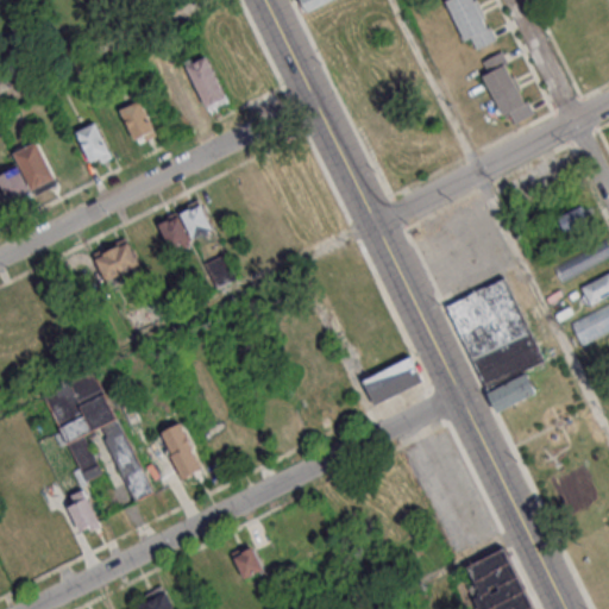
[(301,13),(327,0),(300,0),(296,2),(301,13)]
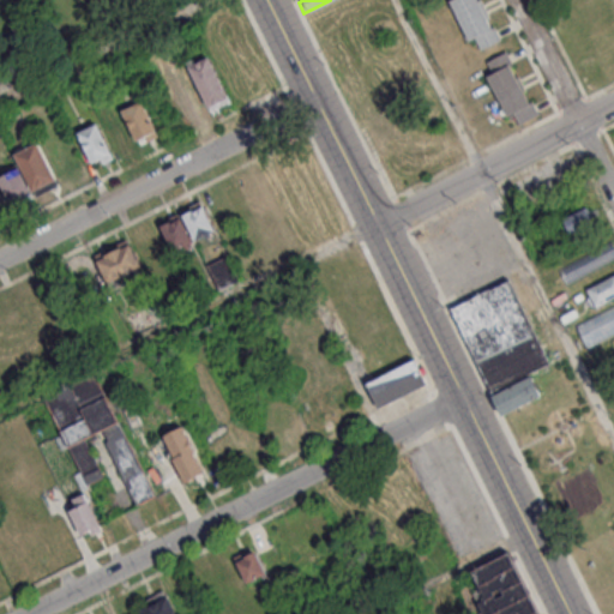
[(481,0),(489,17),(486,19),(491,29),(493,26),(499,38),(482,47),(477,36),(469,40),(449,0),(481,0)]
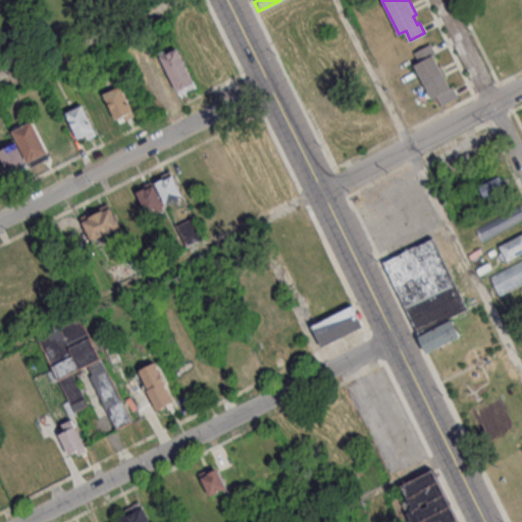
[(412,64),(417,62),(413,52),(430,43),(435,53),(432,55),(450,88),(454,86),(461,99),(442,108),(437,96),(430,100),(412,64)]
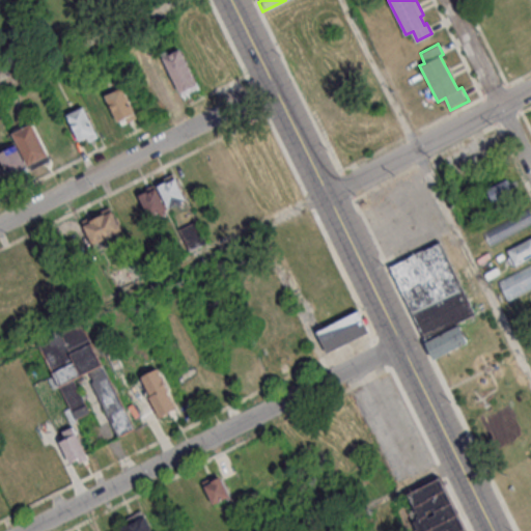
[(179,48),(197,84),(180,93),(163,57),(179,48)]
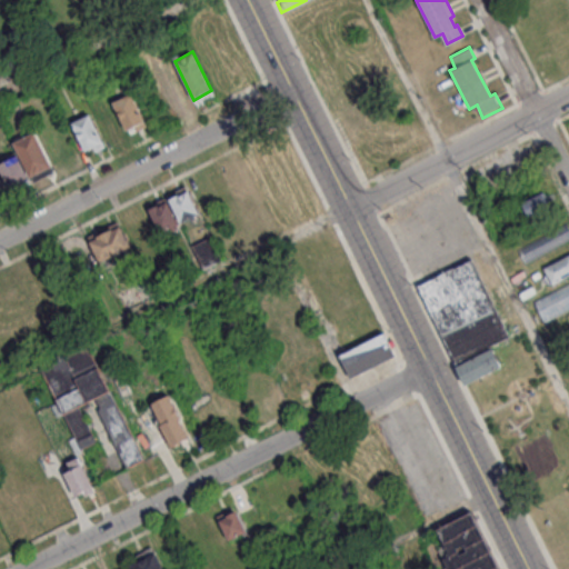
[(151,72),(172,62),(191,101),(170,111),(151,72)]
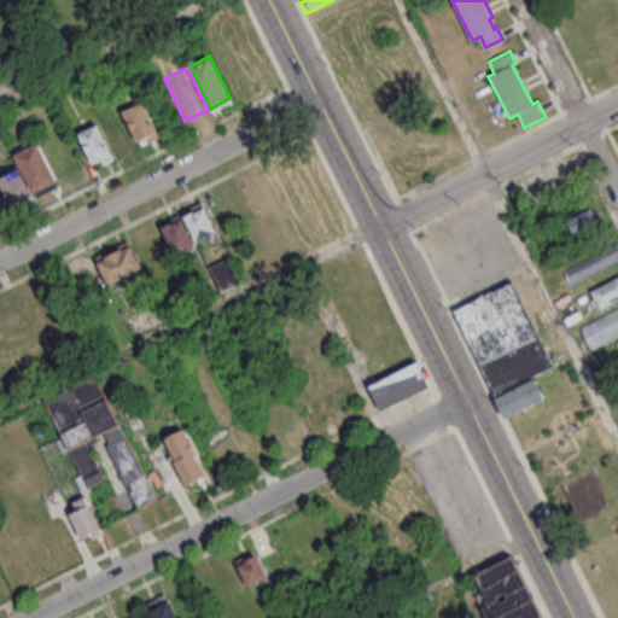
[(0,73),(10,69),(17,85),(0,93),(0,73)]
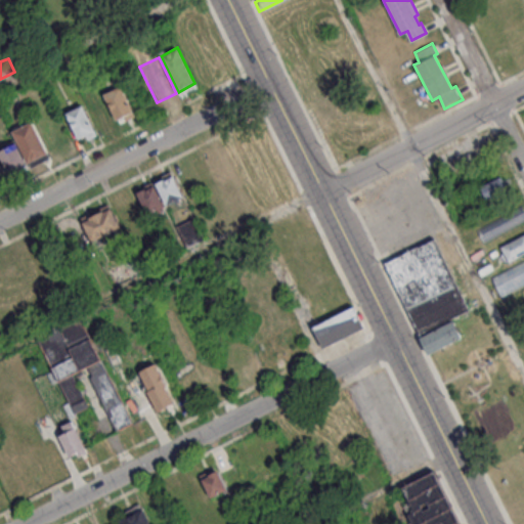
[(121,86),(134,112),(117,120),(104,94),(121,86)]
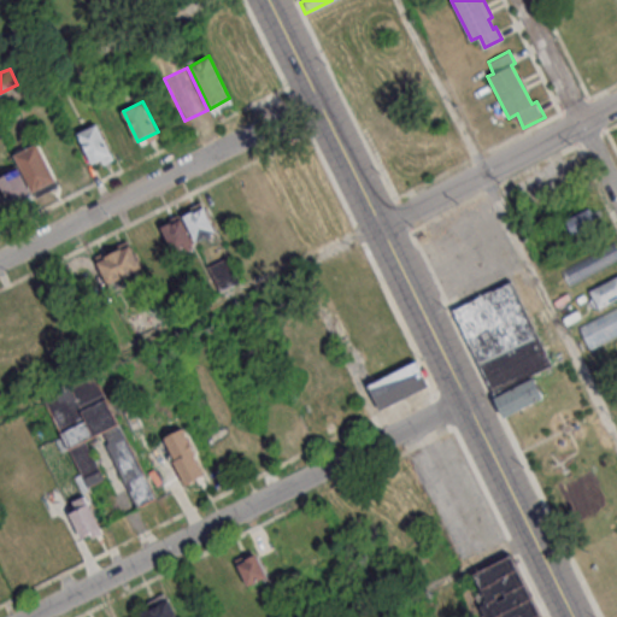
[(99,122),(119,112),(134,142),(113,152),(99,122)]
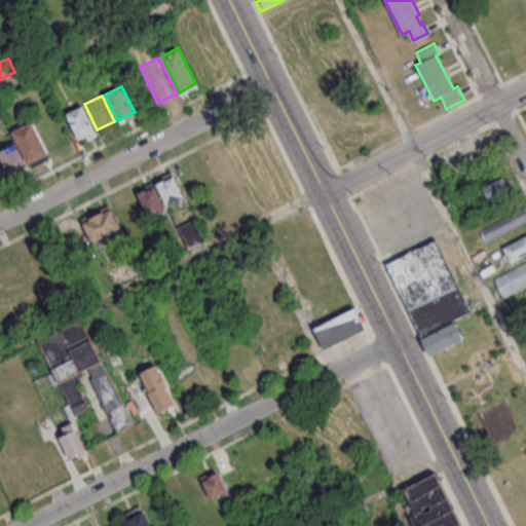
[(66,113),(82,105),(96,130),(78,140),(66,113)]
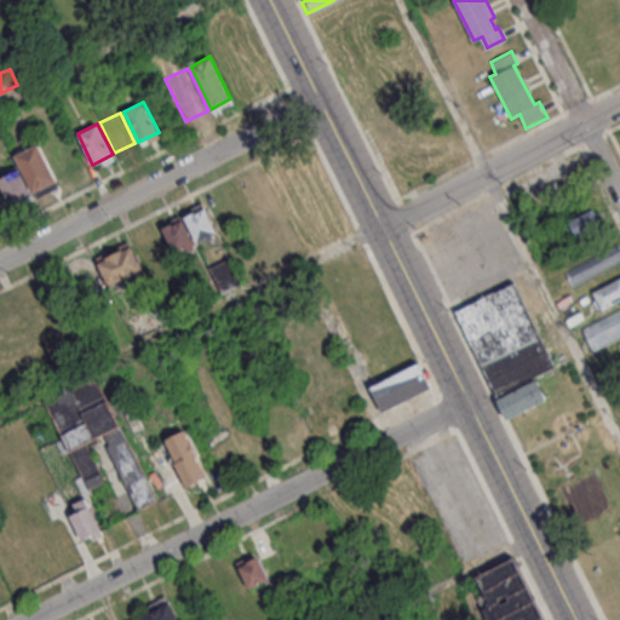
[(38,143),(56,181),(34,193),(15,155),(38,143)]
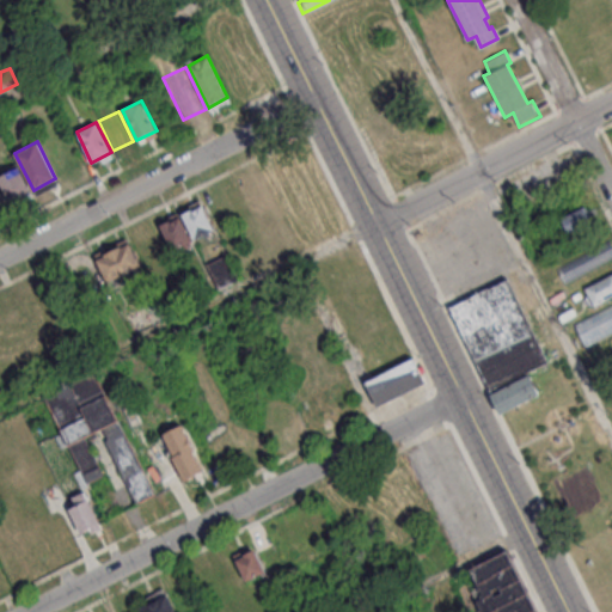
[(0,182),(0,176),(19,166),(32,193),(11,203),(0,182)]
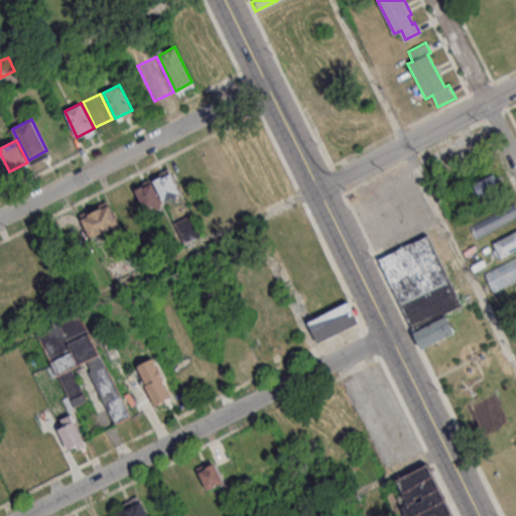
[(472,183),(495,171),(502,186),(479,198),(472,183)]
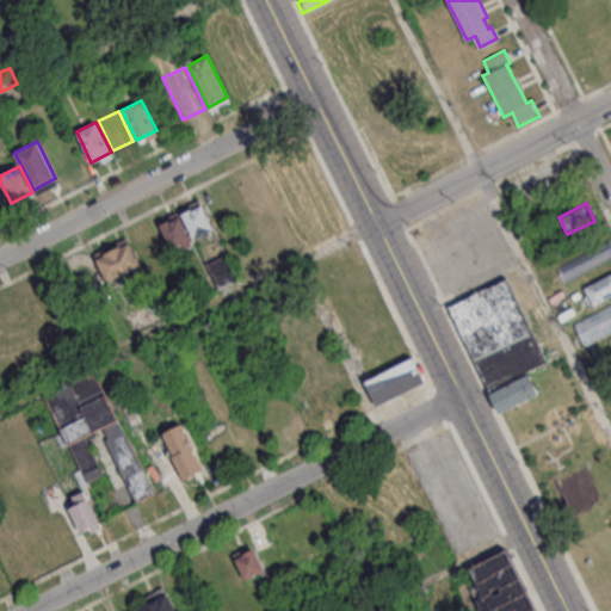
[(202,204),(214,230),(197,239),(184,213),(202,204)]
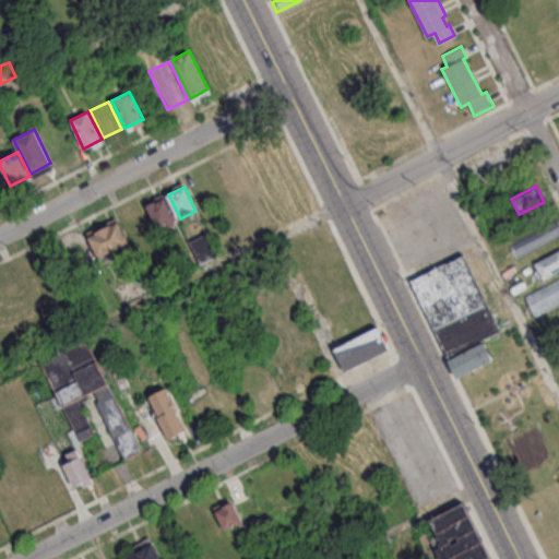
[(145,204),(164,195),(176,218),(157,228),(145,204)]
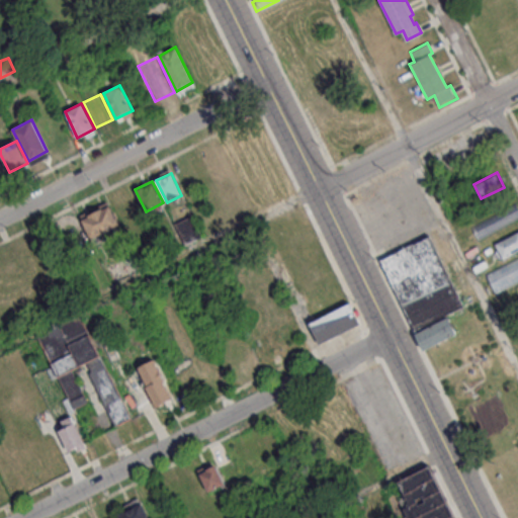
[(470,225),(477,238),(517,219),(517,206),(517,204),(470,225)]
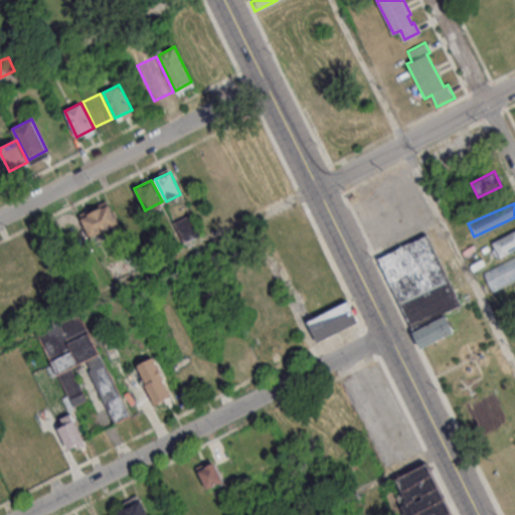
[(80,219),(110,204),(119,222),(90,237),(80,219)]
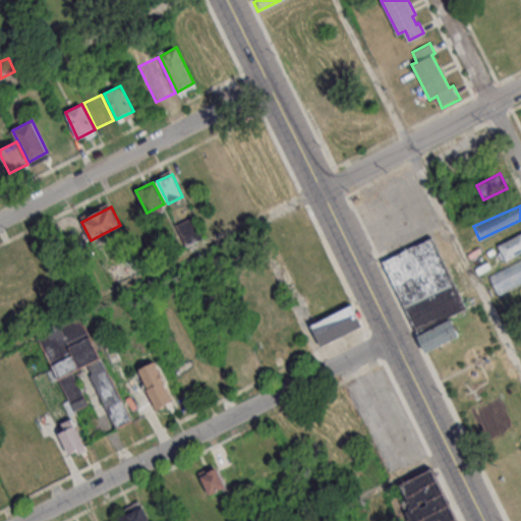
[(175,225),(193,216),(204,238),(186,247),(175,225)]
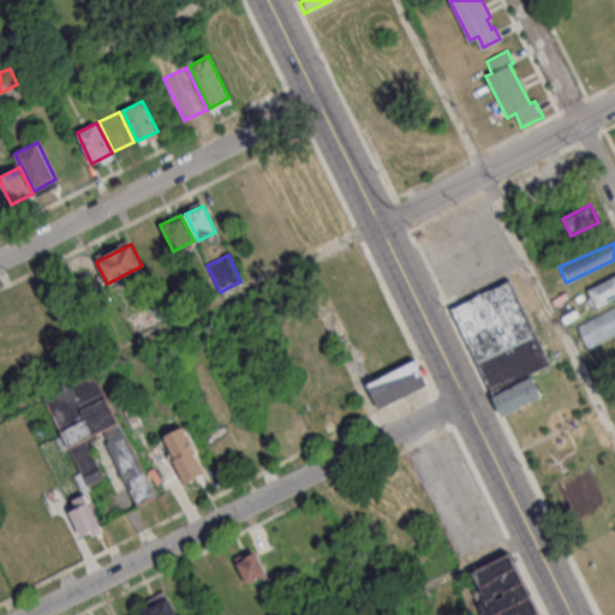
[(586,288),(614,274),(614,297),(596,306),(586,288)]
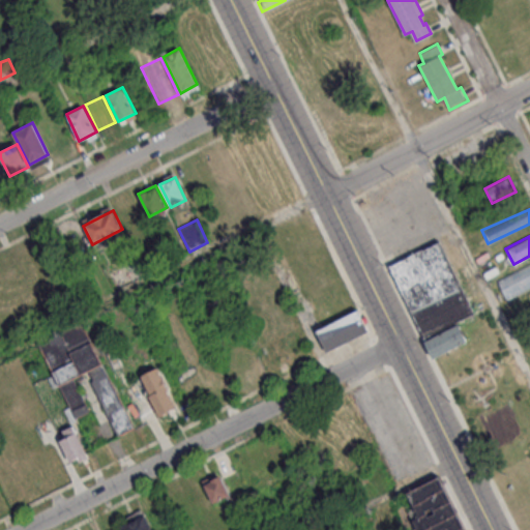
[(389,265),(439,241),(475,315),(425,339),(389,265)]
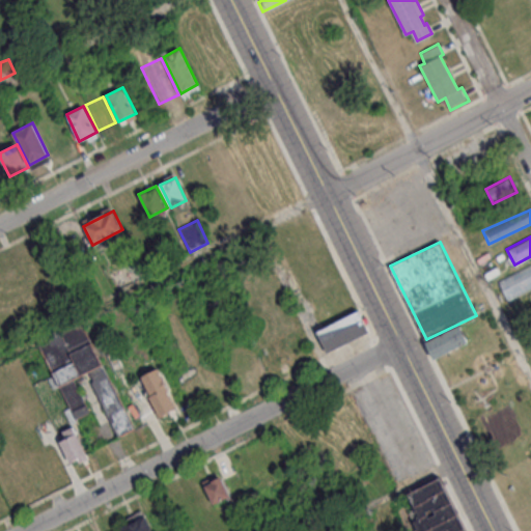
[(530,263),(498,279),(506,300),(530,288),(530,263)]
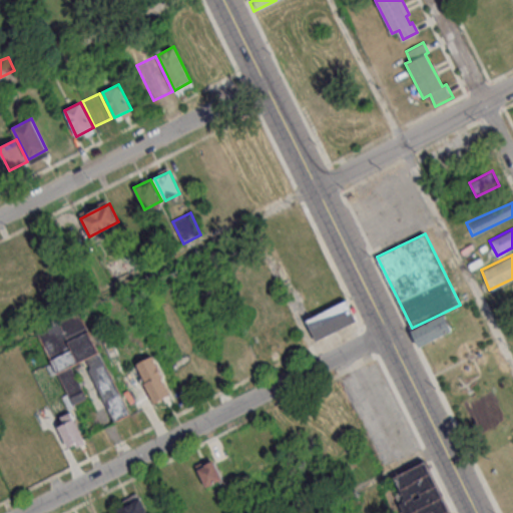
[(305,321),(346,301),(356,321),(315,341),(305,321)]
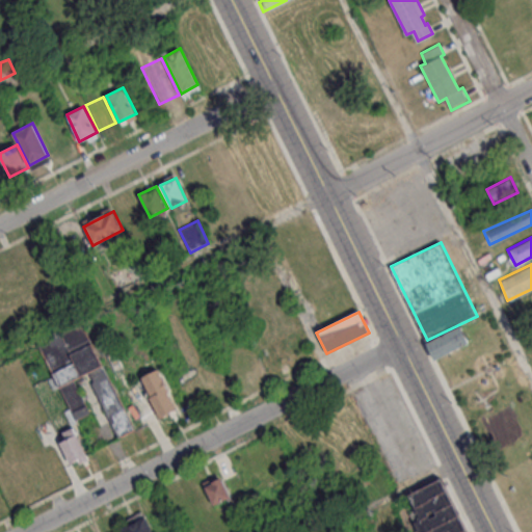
[(103,365),(58,387),(37,345),(83,323),(103,365)]
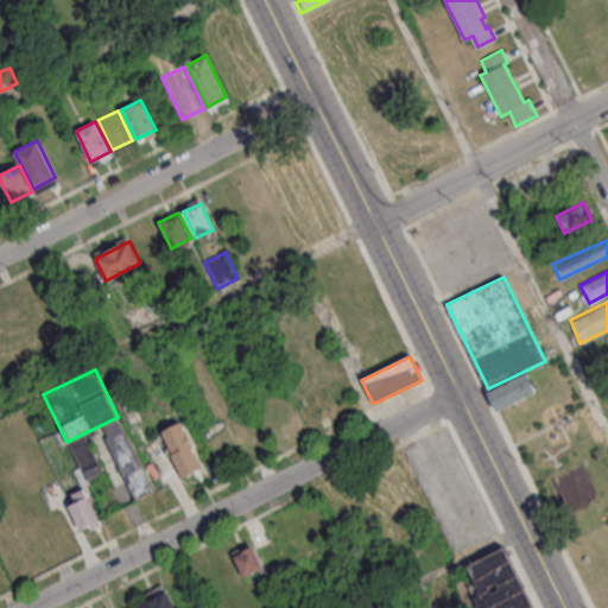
[(488,391),(489,390),(527,372),(537,391),(496,410),(488,391)]
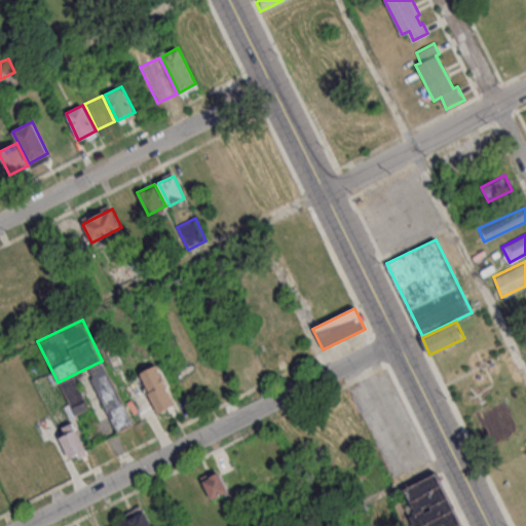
[(116,430),(86,371),(103,363),(133,422),(116,430)]
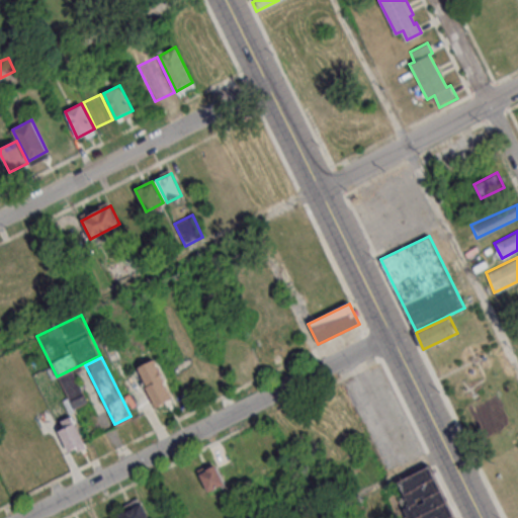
[(138,367),(154,359),(173,398),(157,406),(138,367)]
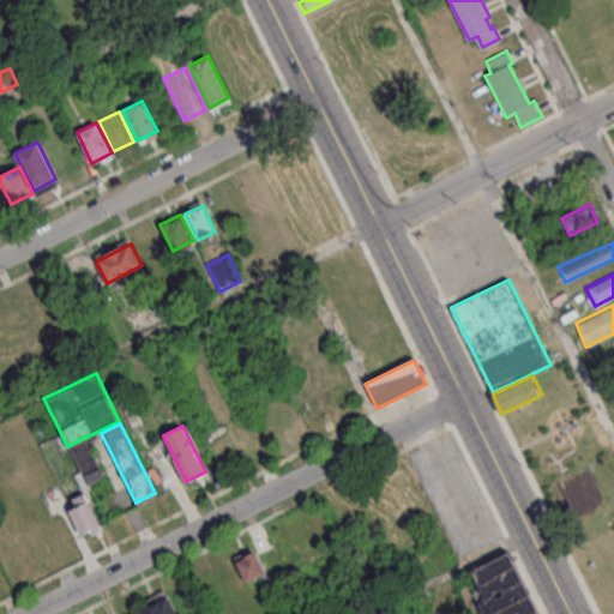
[(86,485),(70,449),(86,440),(104,476),(86,485)]
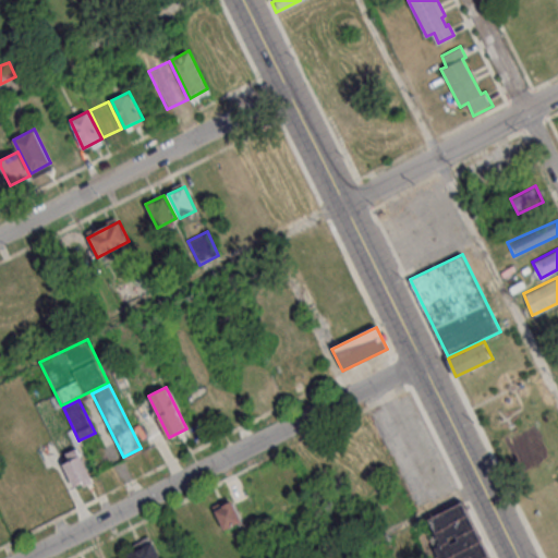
[(61,464),(81,455),(93,478),(74,488),(61,464)]
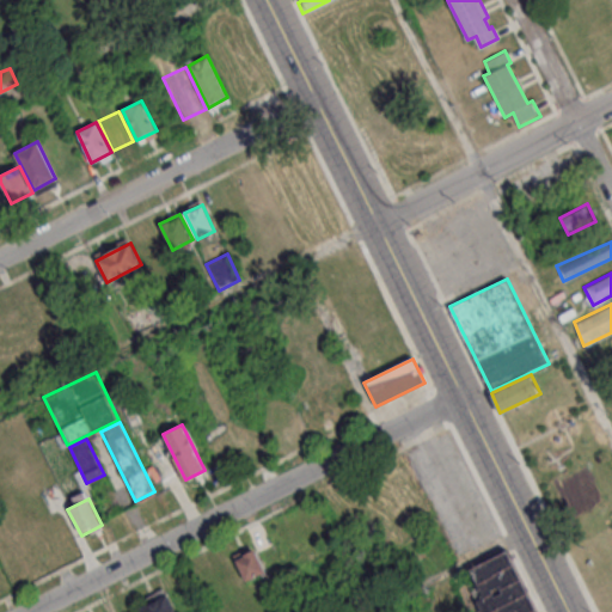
[(236,560),(256,550),(267,571),(245,581),(236,560)]
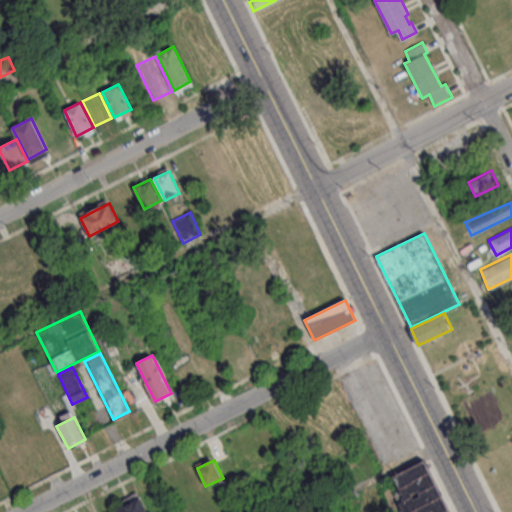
[(402,511),(397,502),(403,499),(392,475),(424,460),(449,511),(402,511)]
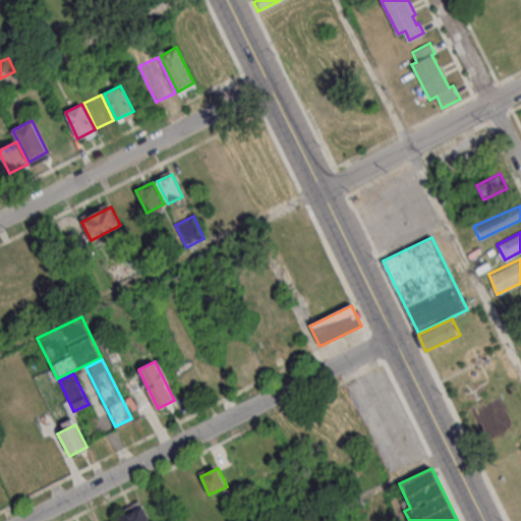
[(121,520),(120,518),(142,506),(150,520),(121,520)]
